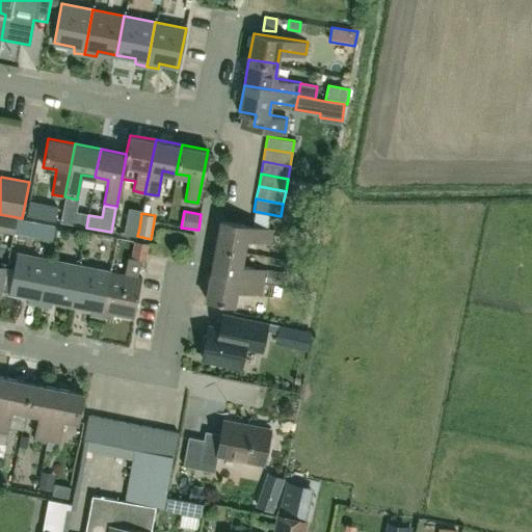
[(17,219),(0,215),(0,231),(14,234),(17,219)]
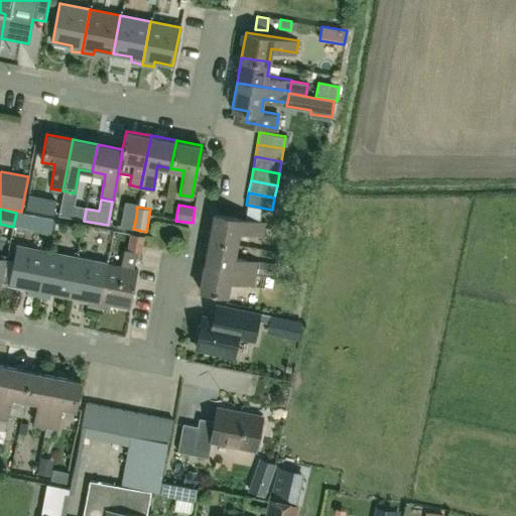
[(208,238),(237,243),(239,231),(262,234),(265,222),(213,212),(208,238)]
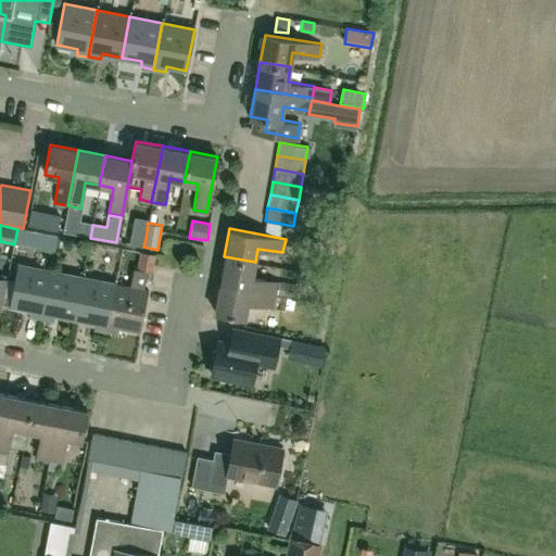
[(129,236),(128,244),(143,247),(146,239),(129,236)]
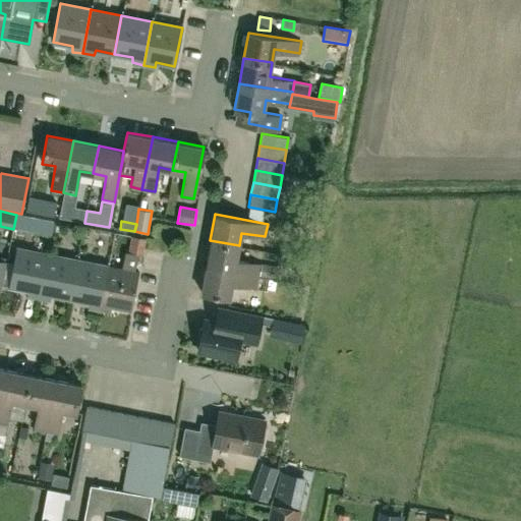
[(141,262),(147,239),(131,236),(127,258),(141,262)]
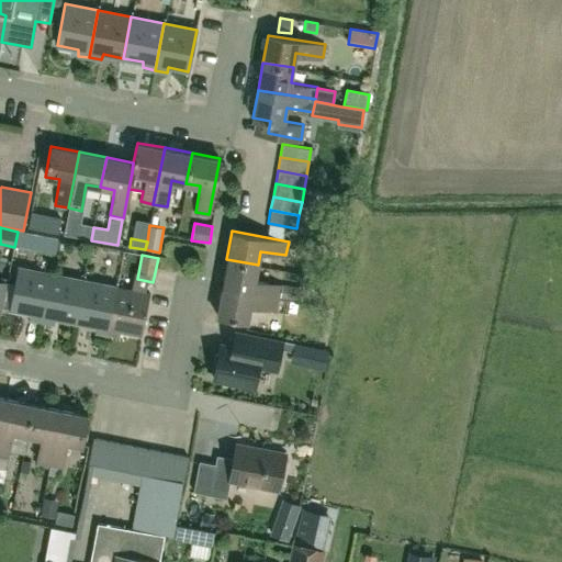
[(258,265),(226,259),(222,287),(279,296),(281,282),(256,278),(258,265)]
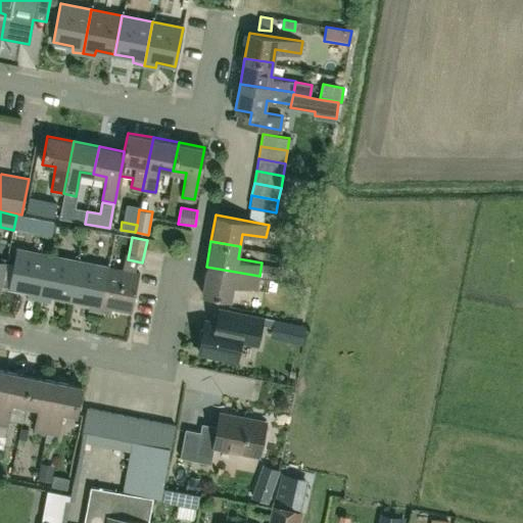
[(38,298),(46,254),(15,248),(7,288),(27,291),(26,296),(38,298)]
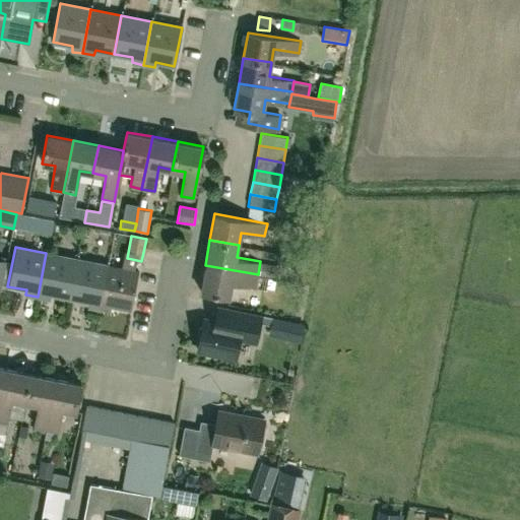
[(76,259),(46,253),(38,297),(49,300),(50,294),(69,297),(76,259)]
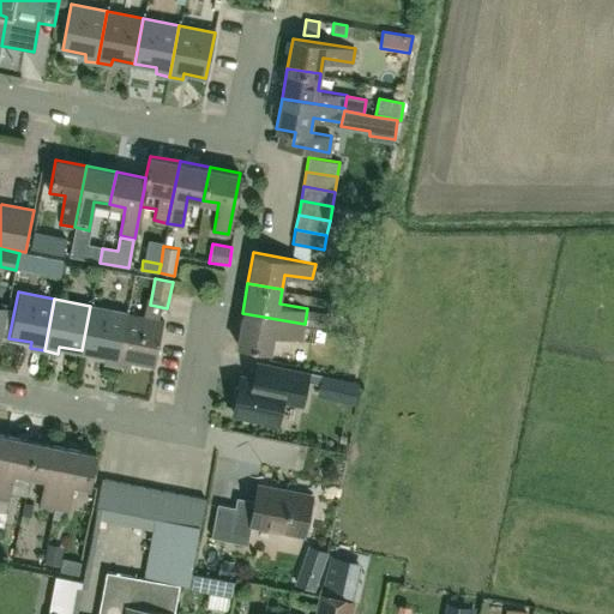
[(126,312),(90,306),(82,350),(103,355),(102,361),(116,363),(126,312)]
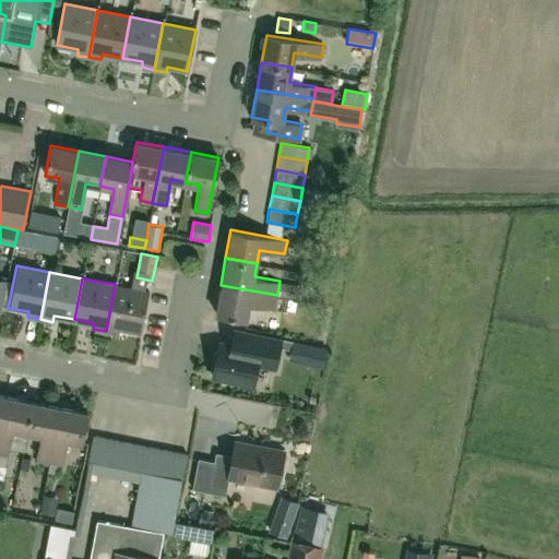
[(115,284),(106,331),(118,333),(119,328),(140,331),(149,290),(115,284)]
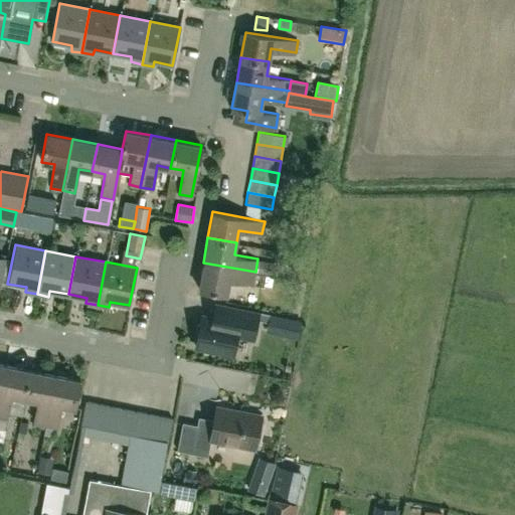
[(255,272),(203,263),(199,288),(227,293),(229,280),(253,284),(255,272)]
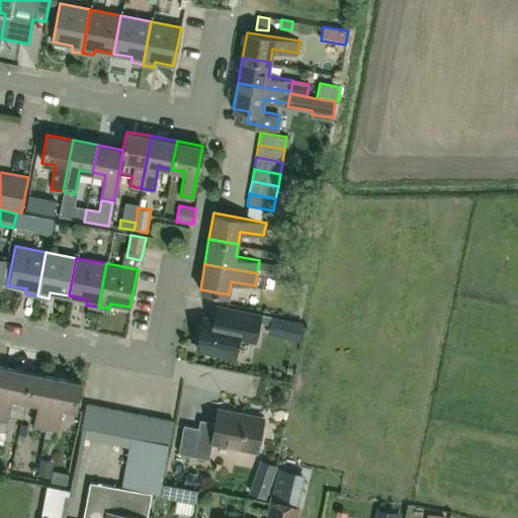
[(255,339),(258,323),(260,315),(232,309),(229,323),(202,317),(201,322),(198,324),(197,331),(198,334),(196,346),(235,354),(238,335),(255,339)]
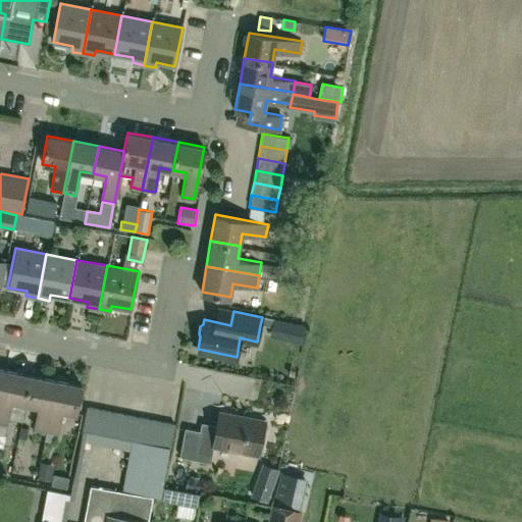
[(297,324),(293,342),(303,345),(306,326),(297,324)]
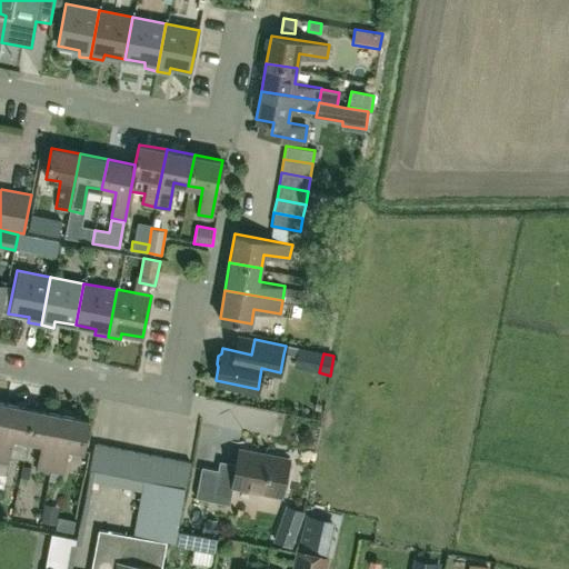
[(32,408),(5,402),(0,425),(0,461),(7,463),(12,437),(27,440),(32,408)]
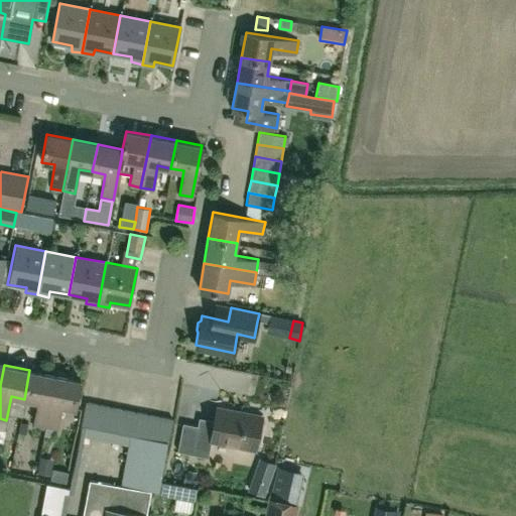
[(54,375),(29,370),(24,399),(36,401),(32,425),(44,427),(54,375)]
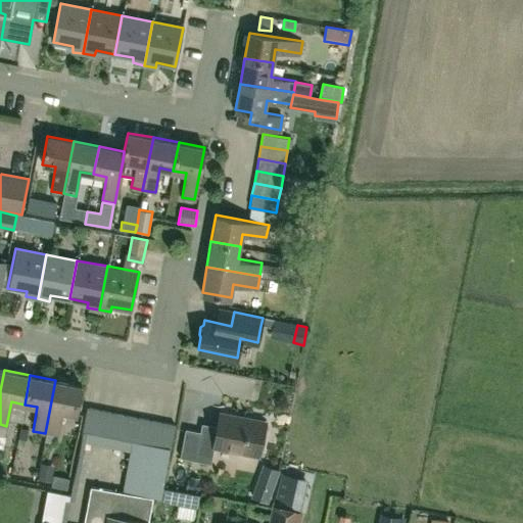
[(81,384),(55,380),(45,433),(57,435),(62,411),(76,413),(81,384)]
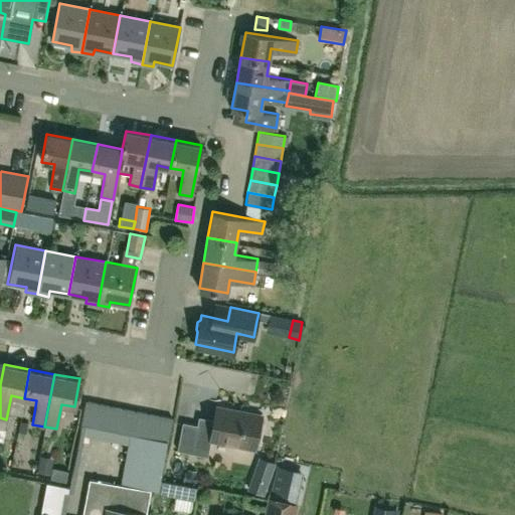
[(94,427),(99,404),(86,401),(80,425),(94,427)]
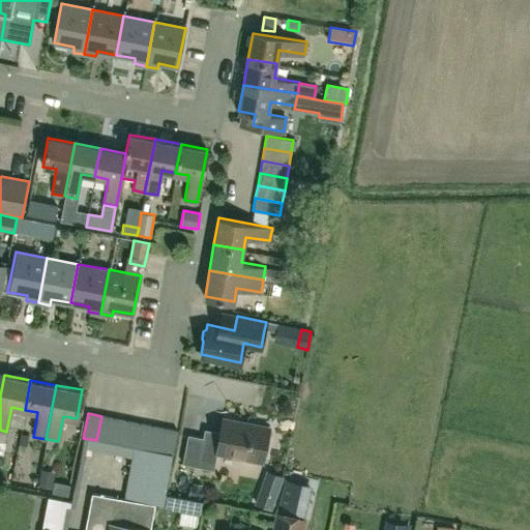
[(114,418),(101,416),(96,440),(109,442),(114,418)]
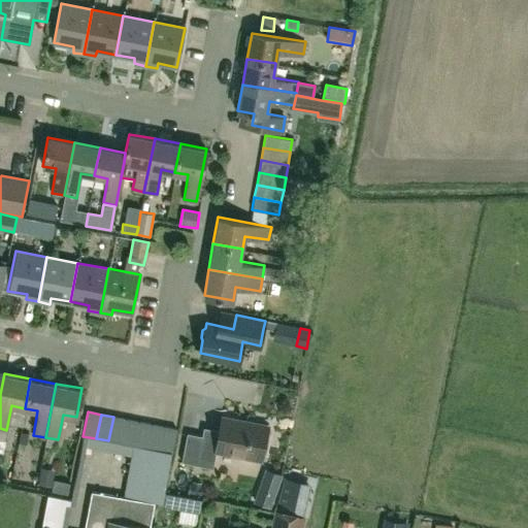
[(216,450),(262,459),(268,425),(221,416),(217,437),(201,434),(187,431),(180,460),(212,466),(216,450)]
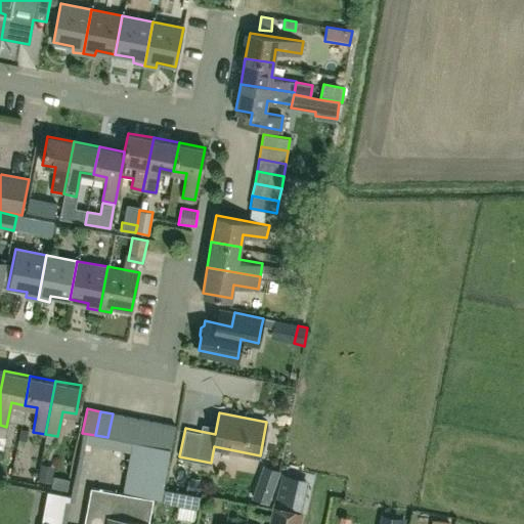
[(113,413),(107,437),(120,440),(125,416),(113,413)]
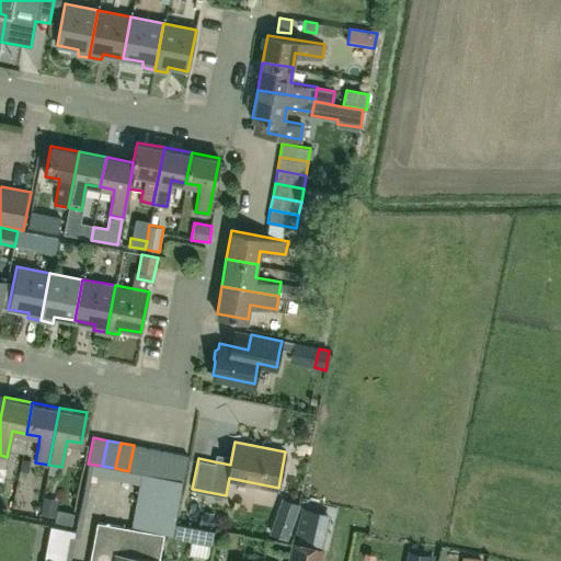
[(128,471),(141,473),(142,473),(147,448),(134,445),(128,471)]
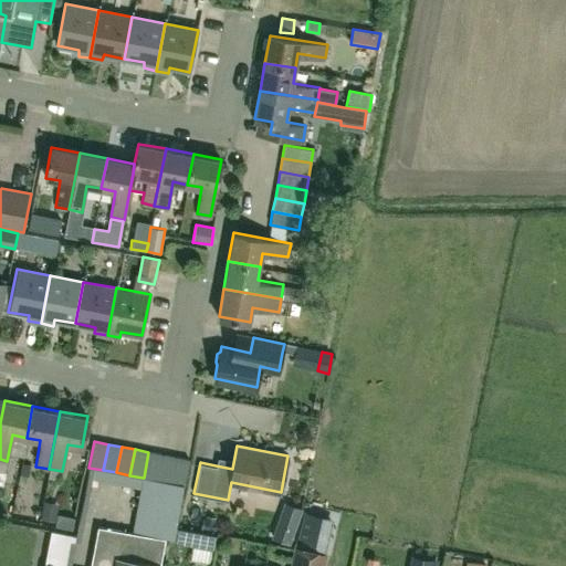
[(161,454),(148,452),(144,478),(157,481),(161,454)]
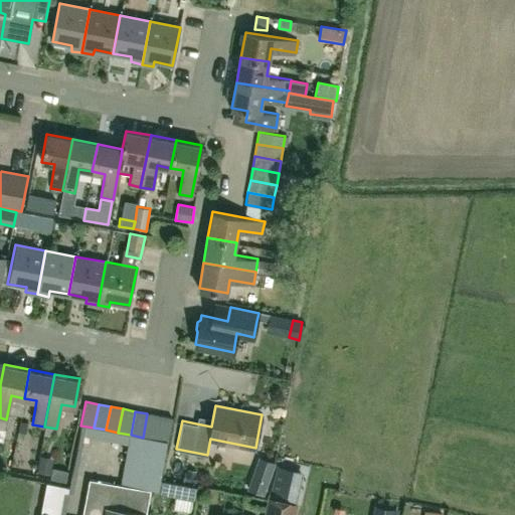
[(160,415),(147,413),(143,438),(155,440),(160,415)]
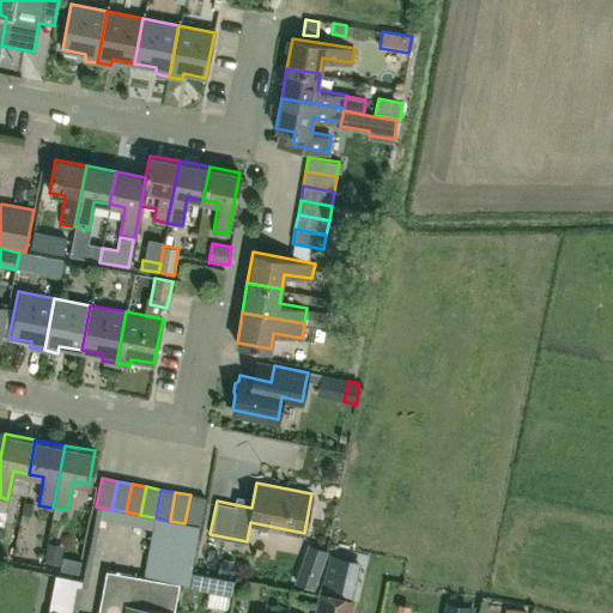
[(190,495),(184,523),(200,526),(205,498),(190,495)]
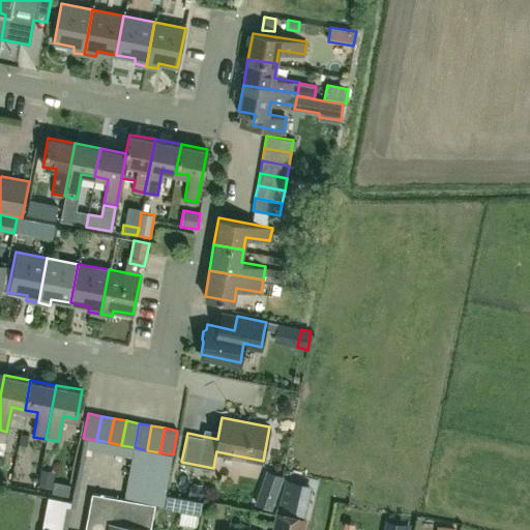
[(134,447),(123,498),(154,503),(164,505),(173,454),(159,452),(147,450),(135,447),(134,447)]
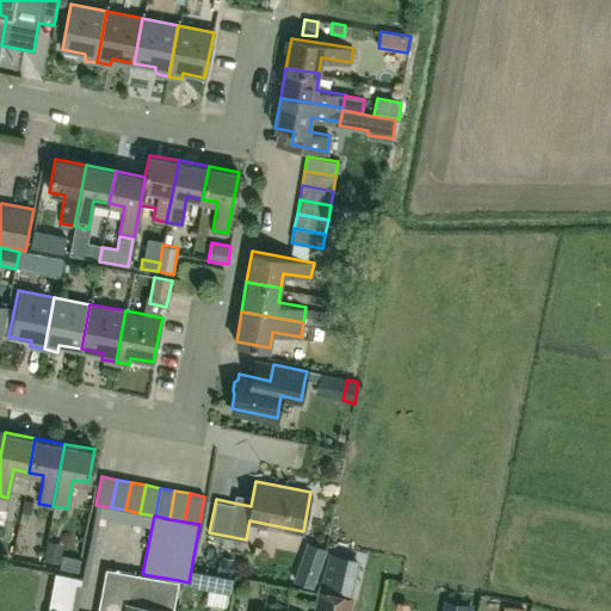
[(49,542),(44,561),(60,565),(63,545),(49,542)]
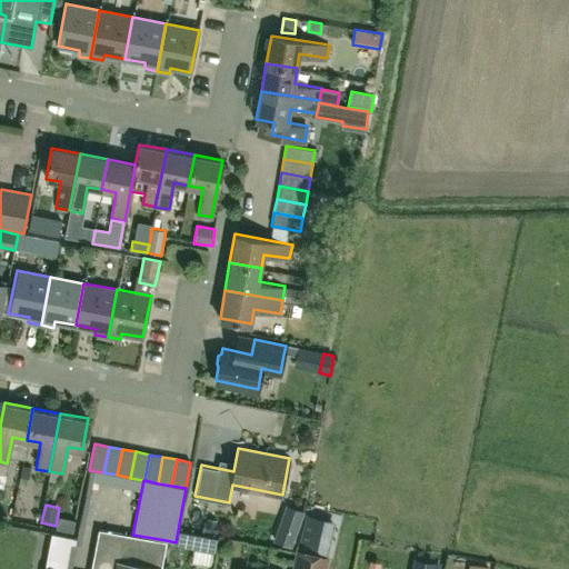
[(303,535),(300,552),(326,557),(329,540),(333,522),(308,517),(303,533),(303,535)]
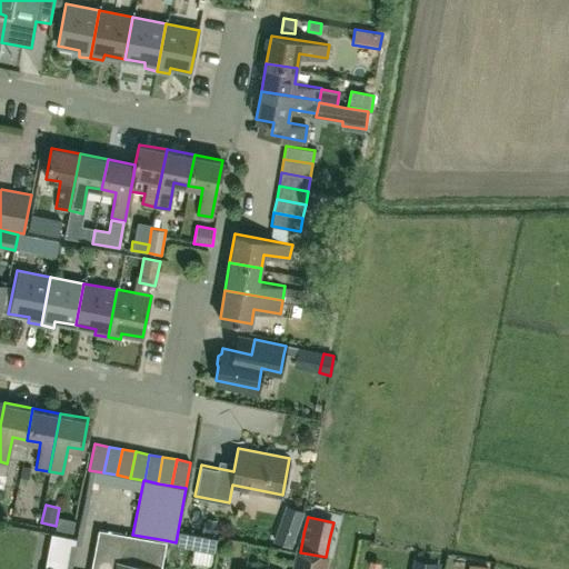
[(160,568),(166,540),(132,535),(98,529),(90,568),(160,568)]
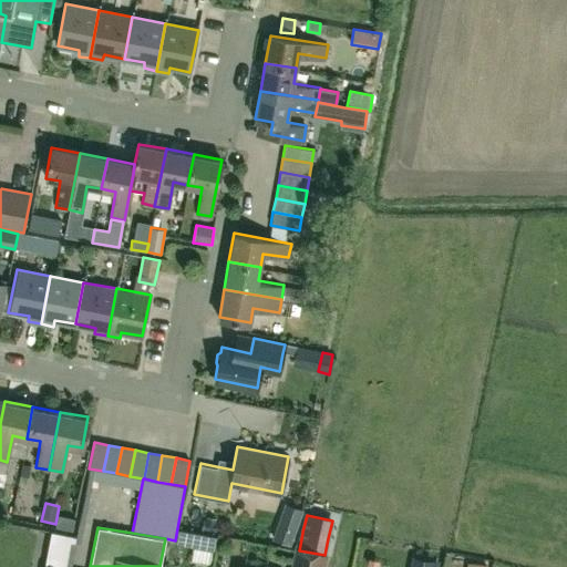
[(289,546),(292,534),(278,529),(274,540),(289,546)]
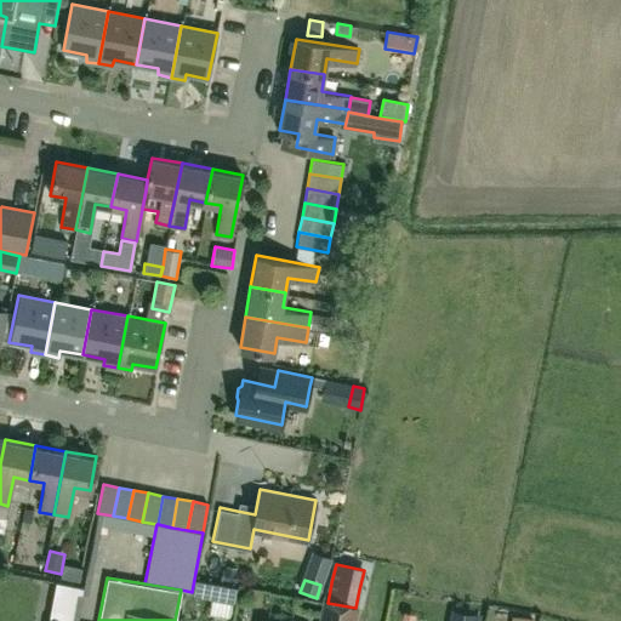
[(61,581),(56,611),(77,615),(83,585),(61,581)]
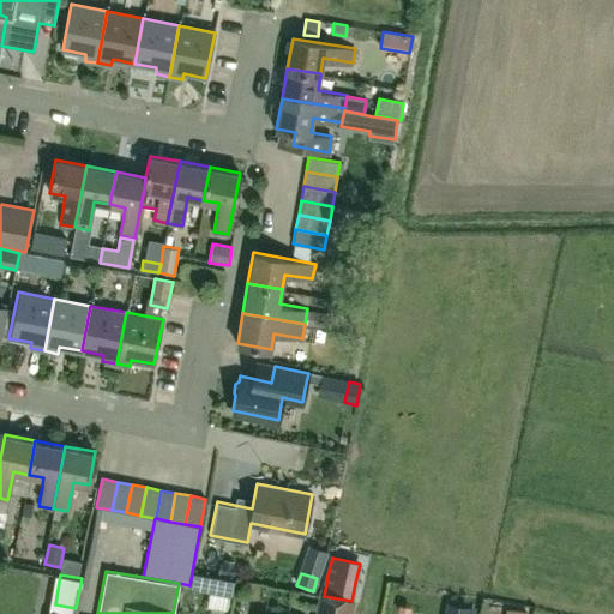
[(349,613),(351,601),(324,596),(319,595),(315,613),(349,613)]
